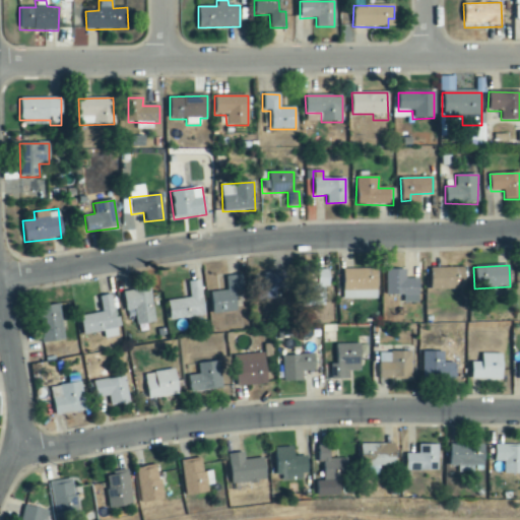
[(465,289),(464,268),(431,268),(432,290),(465,289)]
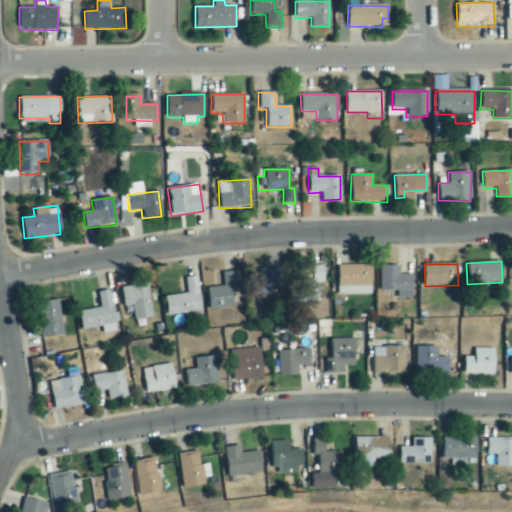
[(324,283),(324,265),(313,266),(313,283),(324,283)]
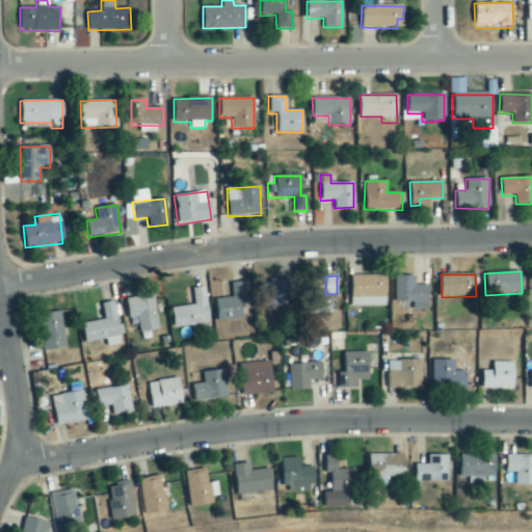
[(386,275),(350,275),(351,307),(386,307),(386,275)]
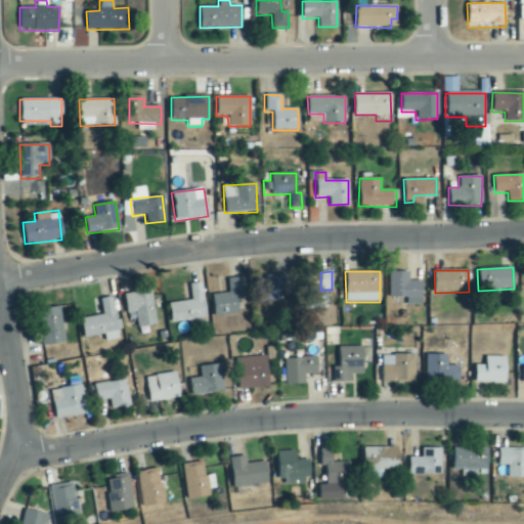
[(409,272),(389,271),(389,298),(405,298),(405,305),(422,306),(422,281),(408,280),(409,272)]
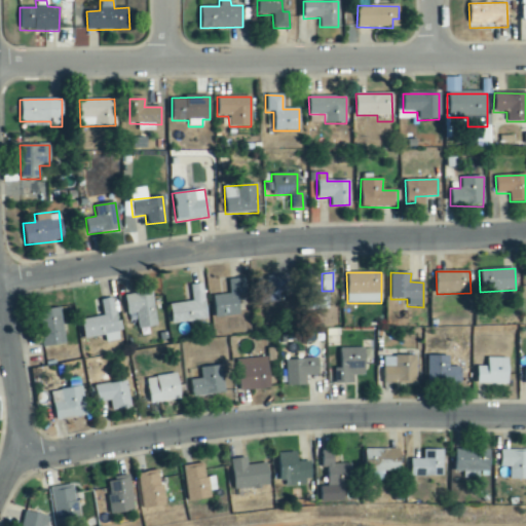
[(287,275),(267,275),(268,303),(279,302),(278,292),(287,292),(287,275)]
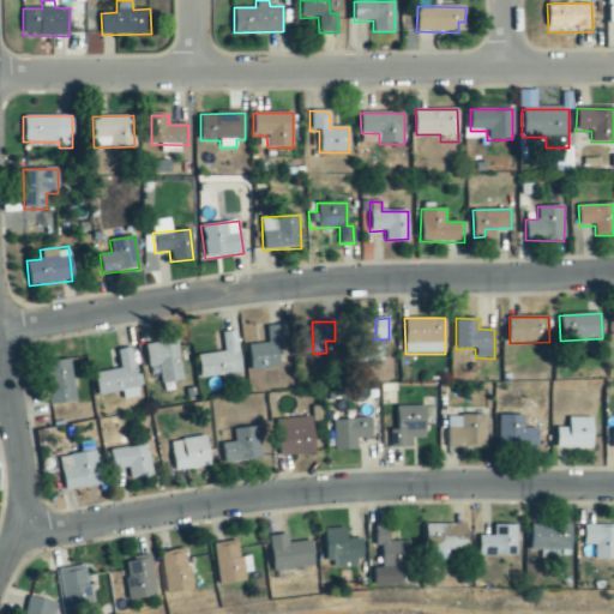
[(280,368),(278,344),(287,344),(286,324),(266,326),(268,344),(248,345),(250,371),(280,368)]
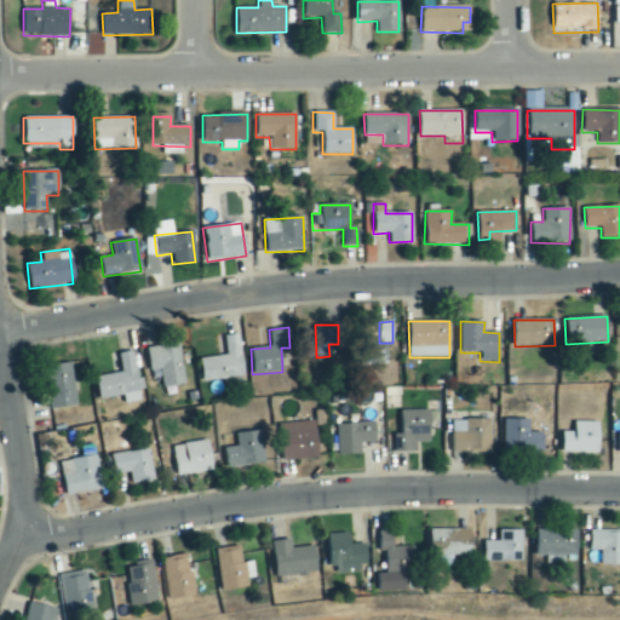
[(244,377),(237,334),(223,337),(227,356),(199,360),(201,383),(244,377)]
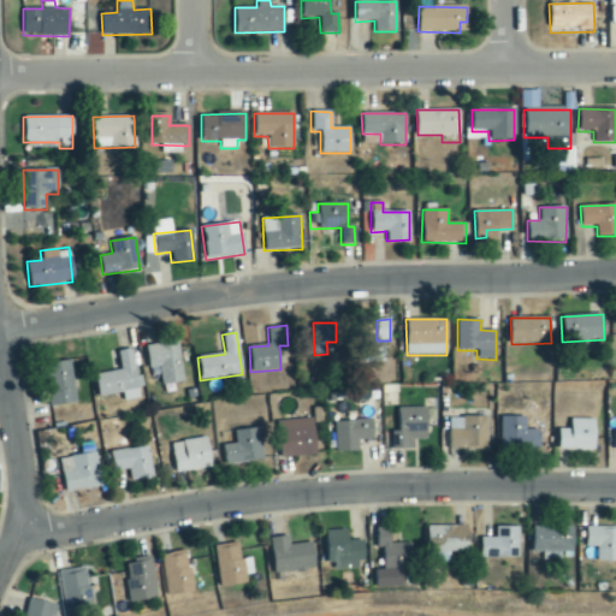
[(183,383),(178,343),(146,347),(148,369),(159,368),(161,386),(183,383)]
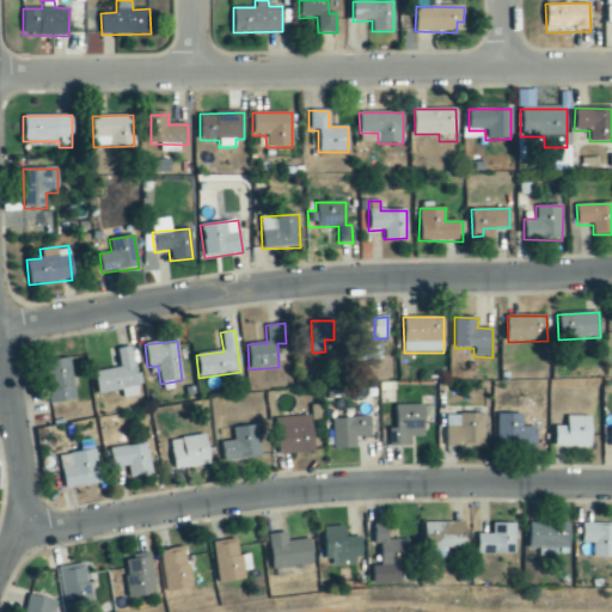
[(95,372),(98,395),(121,391),(122,399),(139,396),(136,386),(142,385),(141,373),(135,374),(130,347),(116,349),(118,368),(95,372)]
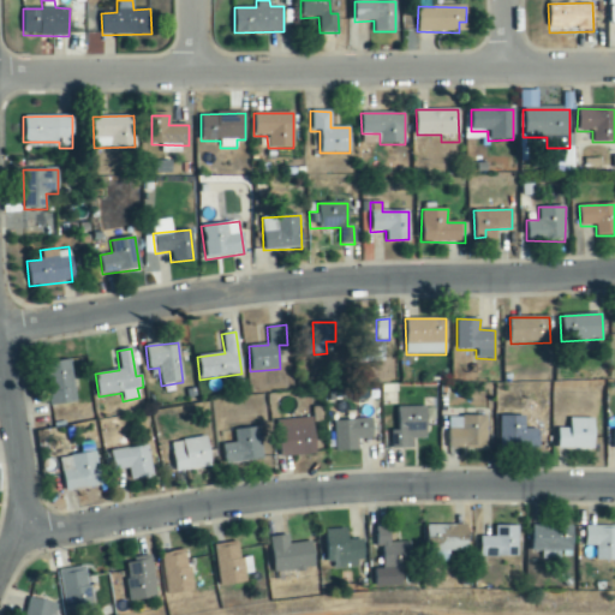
[(77,402),(70,360),(47,364),(54,406),(77,402)]
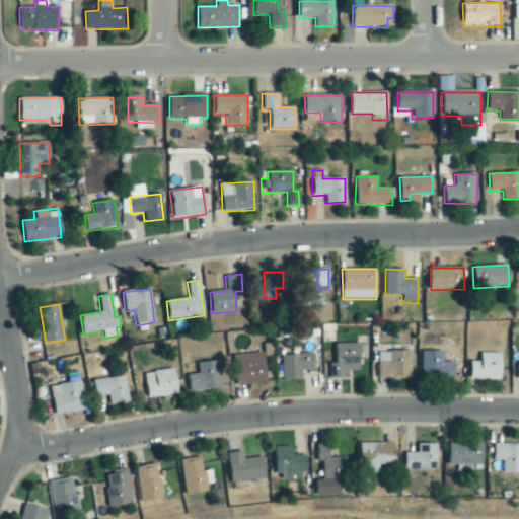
[(336,363),(329,364),(330,379),(349,378),(348,371),(360,371),(359,355),(367,354),(367,343),(335,344),(336,363)]
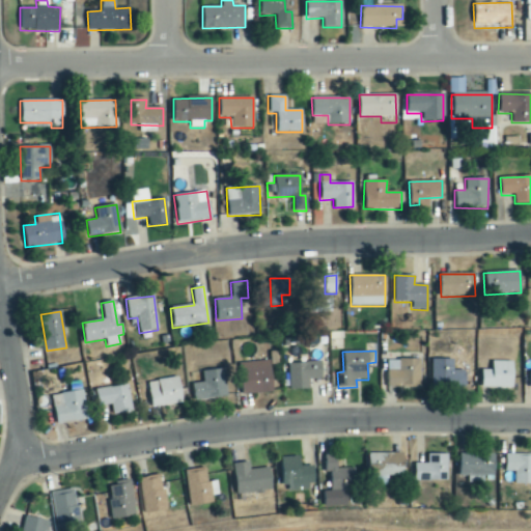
[(452,360),(431,359),(430,387),(465,388),(465,371),(452,371),(452,360)]
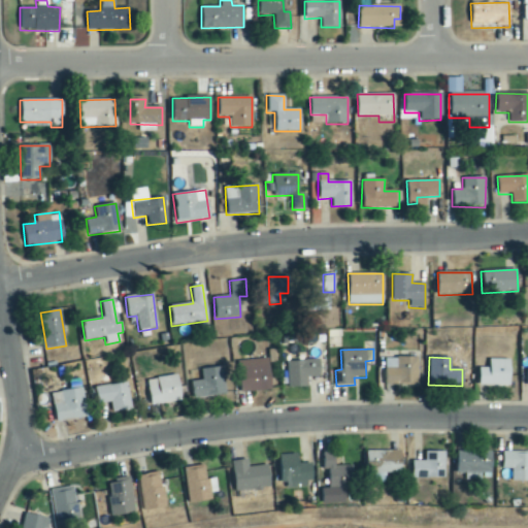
[(385,386),(418,386),(419,358),(386,358),(385,386)]
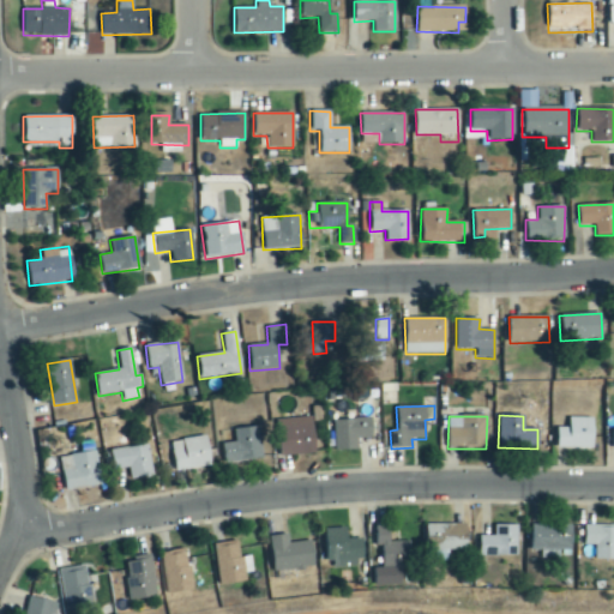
[(314,456),(313,419),(277,420),(278,456),(314,456)]
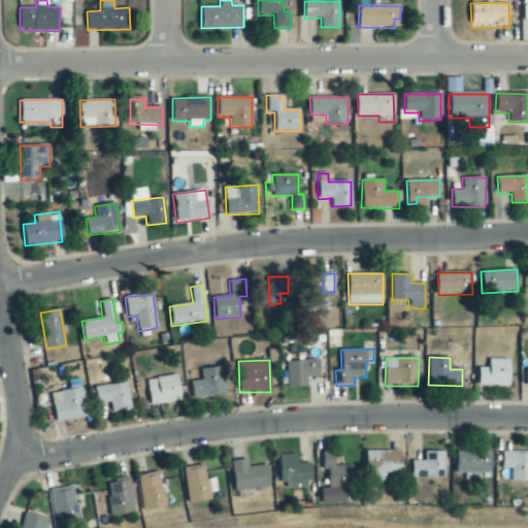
[(287,388),(307,387),(307,377),(321,376),(320,360),(287,361),(287,388)]
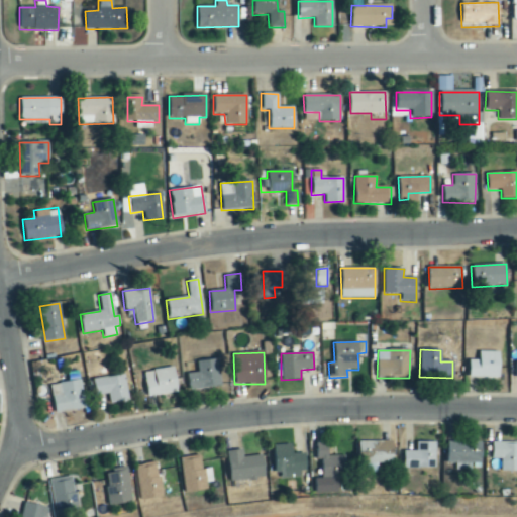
[(480,360),(469,360),(469,378),(500,379),(500,352),(480,352),(480,360)]
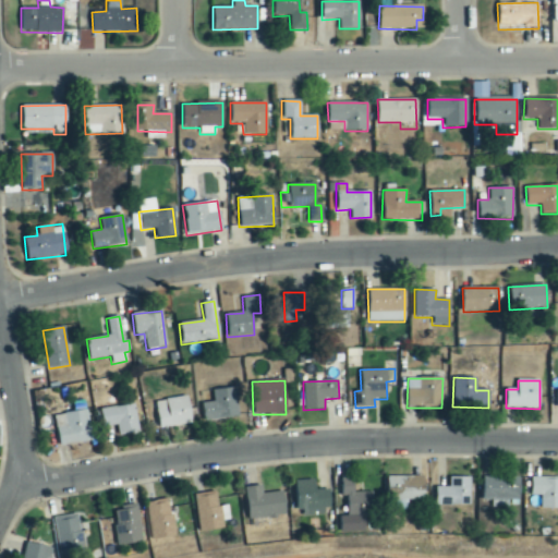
[(214,405),(206,405),(207,421),(238,417),(235,388),(213,390),(214,405)]
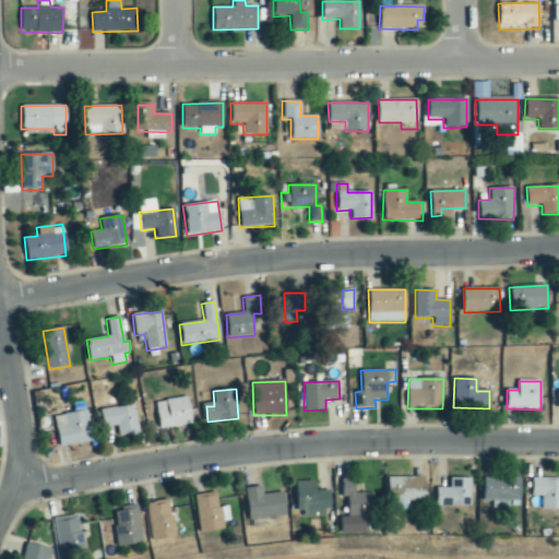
[(155,401),(158,429),(191,426),(189,399),(155,401)]
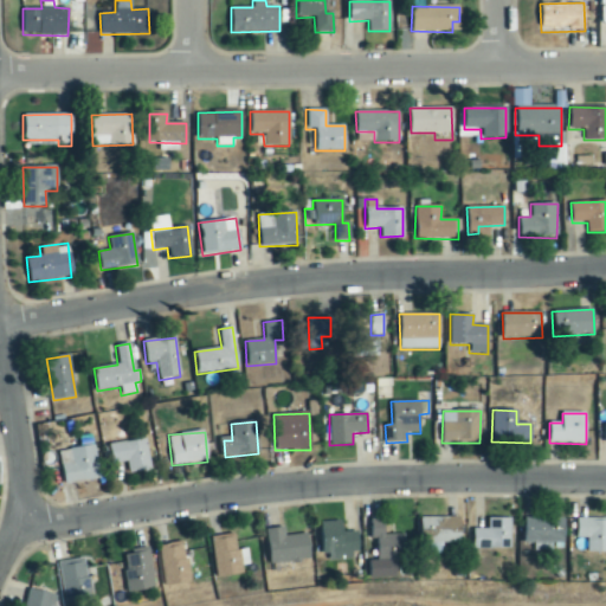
[(58,451),(62,484),(97,479),(92,436),(77,437),(78,449),(58,451)]
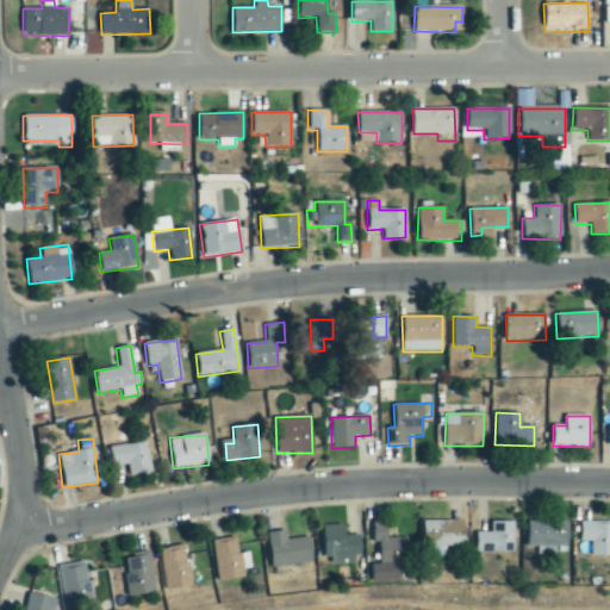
[(150,473),(147,443),(110,447),(112,467),(128,465),(129,475),(150,473)]
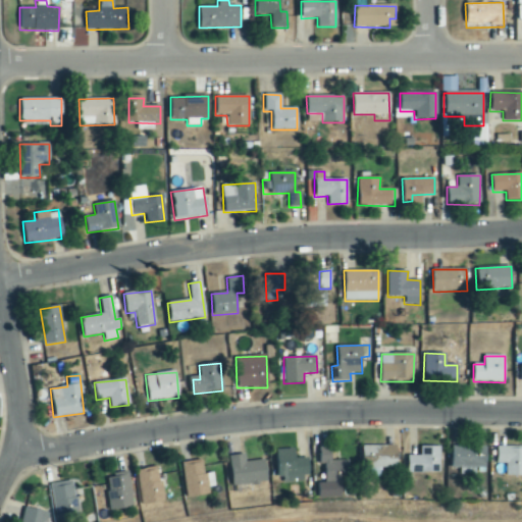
[(360,447),(361,476),(380,476),(380,468),(397,468),(396,447),(360,447)]
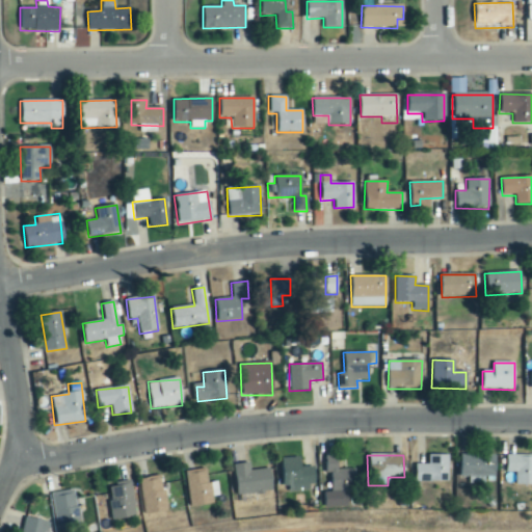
[(448,482),(448,455),(427,455),(428,464),(415,464),(415,483),(448,482)]
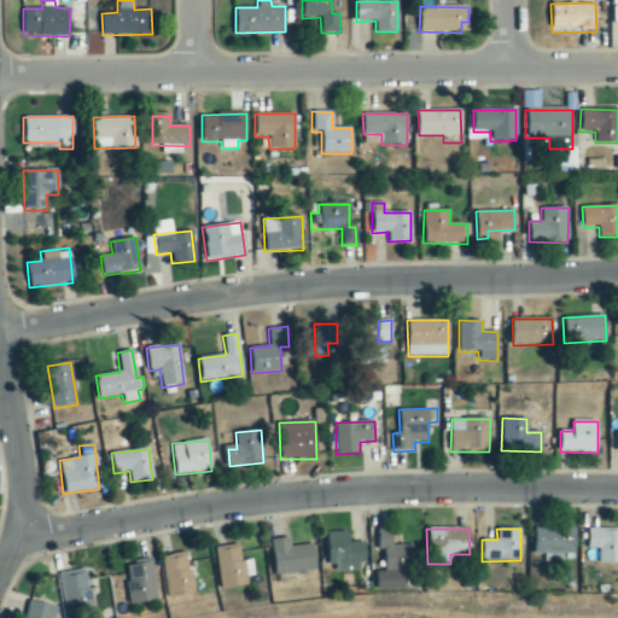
[(575,529),(534,529),(534,553),(546,554),(546,558),(575,558),(575,529)]
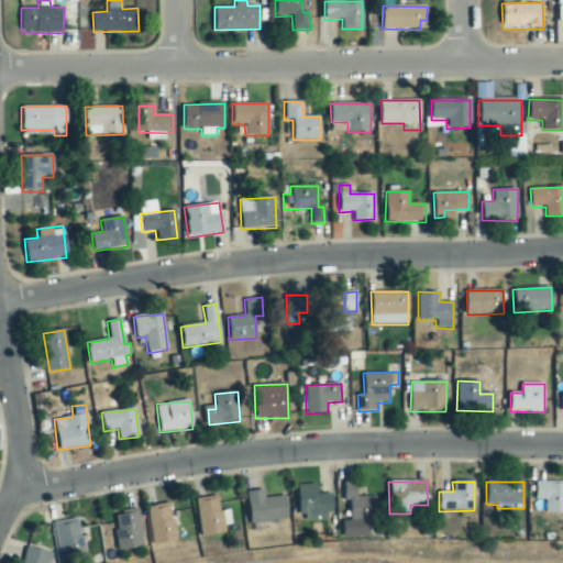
[(368,537),(368,519),(377,519),(377,497),(357,497),(356,483),(344,483),(344,501),(350,501),(350,521),(342,521),(342,538),(368,537)]
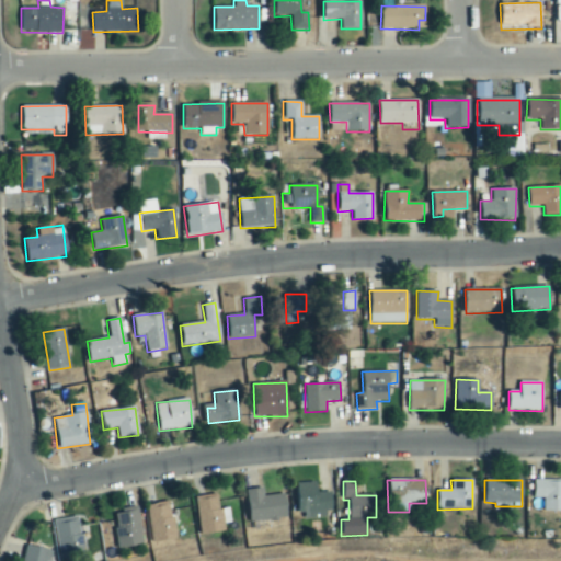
[(560,512),(560,481),(534,481),(534,499),(544,499),(544,512),(560,512)]
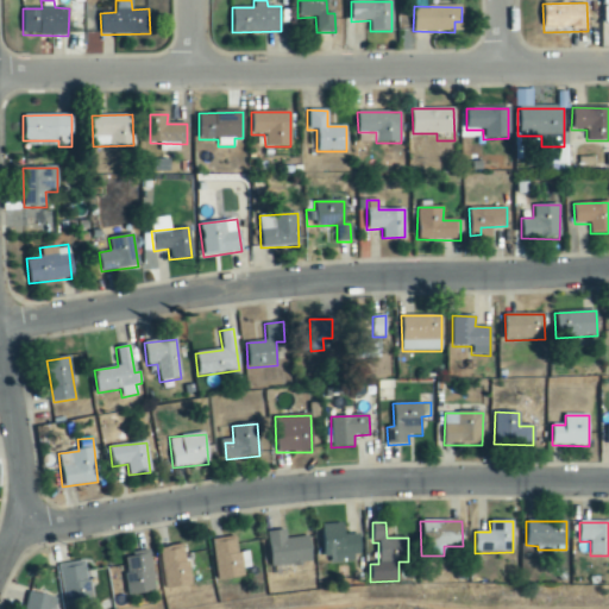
[(358,563),(358,534),(343,534),(343,523),(321,525),(322,557),(331,557),(331,563),(358,563)]
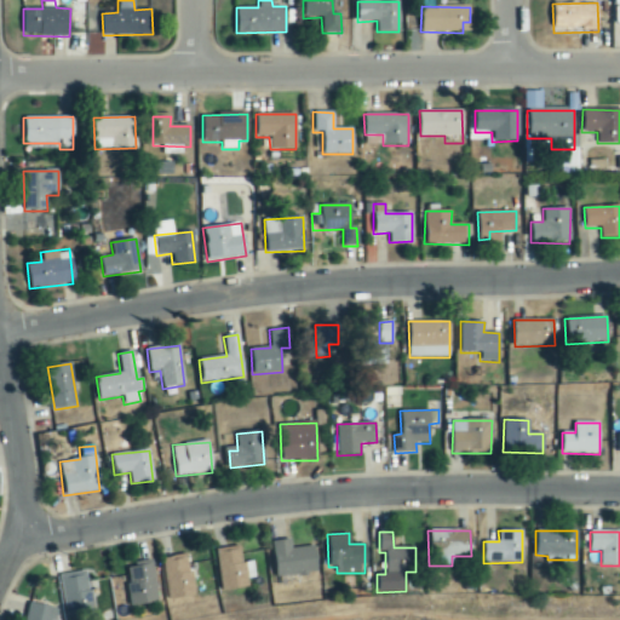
[(292,550),(290,539),(271,543),(276,578),(317,572),(314,546),(292,550)]
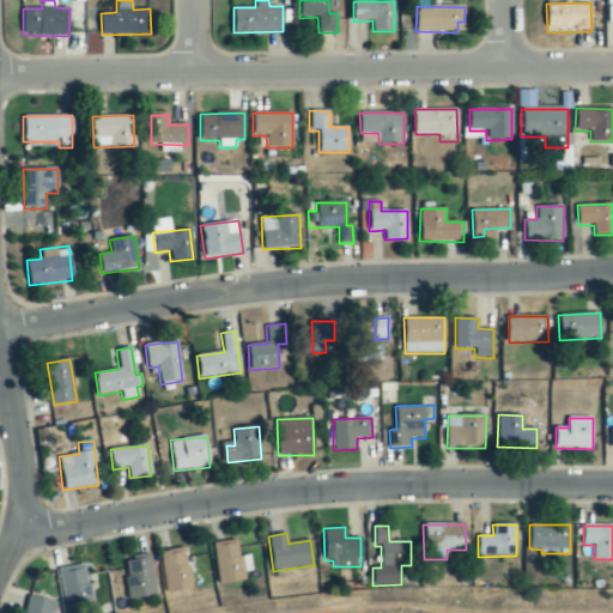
[(238,557),(236,540),(214,541),(218,584),(246,582),(244,574),(252,572),(250,556),(238,557)]
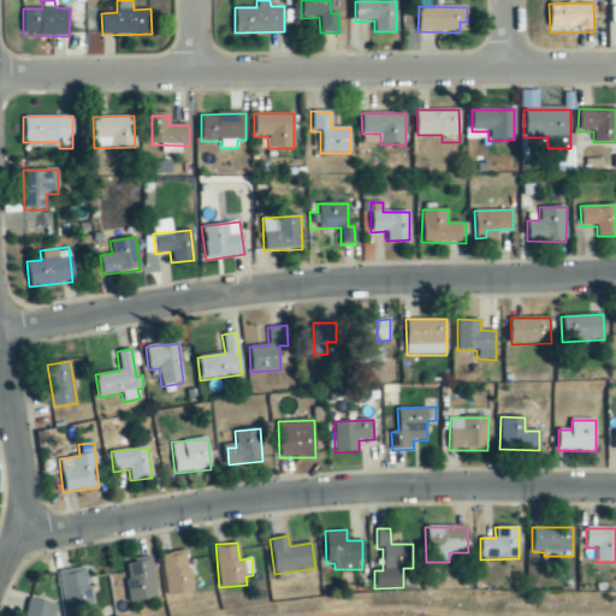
[(194,593),(188,551),(161,555),(167,597),(194,593)]
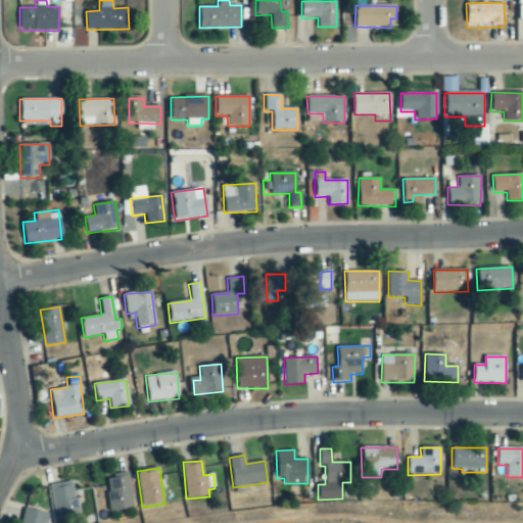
[(50,485),(55,521),(79,518),(74,482),(60,483),(58,470),(44,472),(45,486),(50,485)]
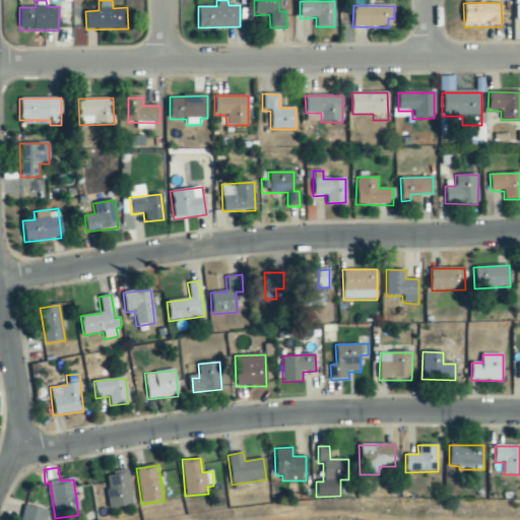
[(109,508),(131,507),(128,471),(106,473),(109,508)]
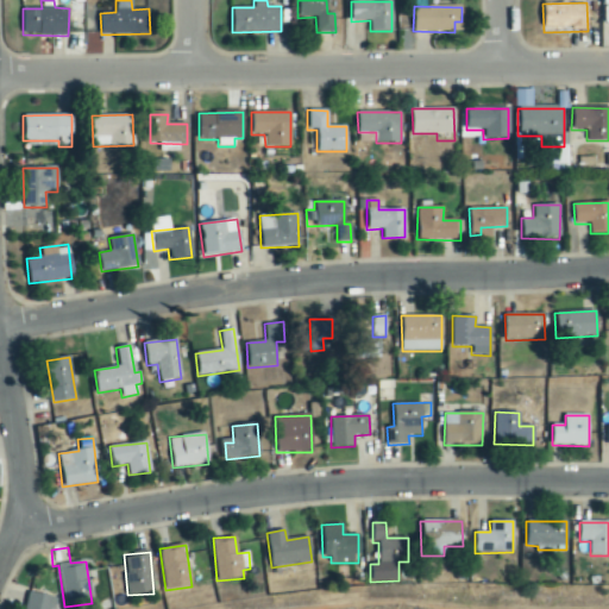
[(23,608),(50,608),(54,598),(27,592),(23,608)]
